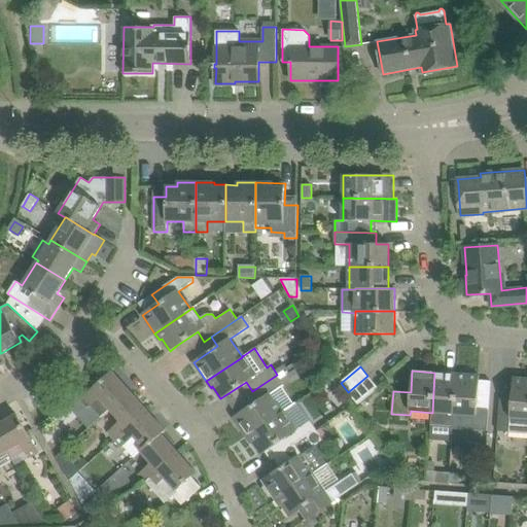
[(101,418),(110,410),(131,391),(112,372),(81,398),(79,400),(88,409),(91,407),(101,418)]
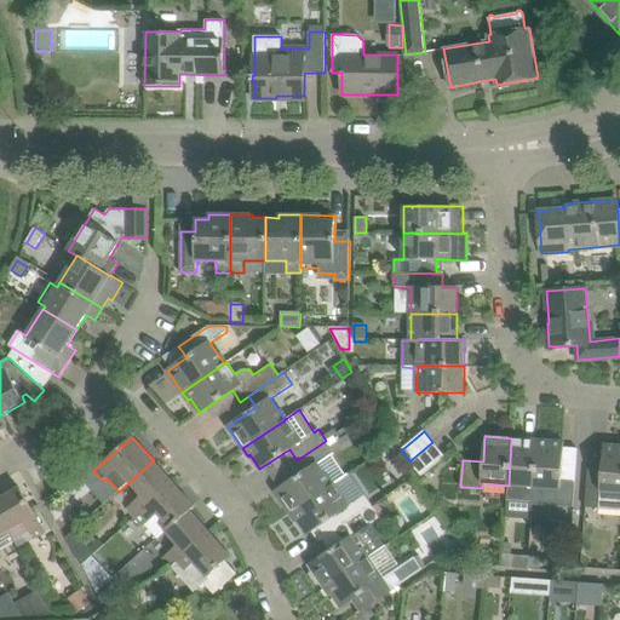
[(534,501),(534,487),(538,440),(511,438),(509,486),(507,500),(534,501)]
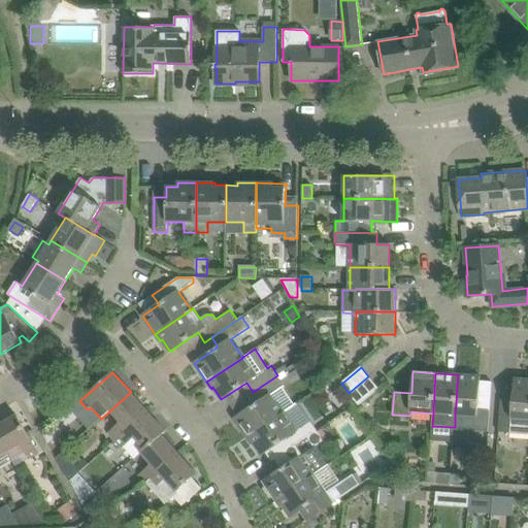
[(455,427),(454,431),(488,434),(489,425),(492,382),(481,382),(481,376),(458,374),(455,415),(455,427)]
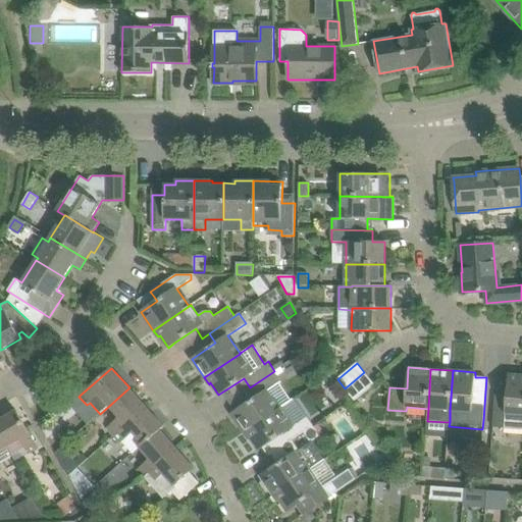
[(237,410),(231,414),(244,432),(281,407),(292,401),(279,382),(281,381),(277,376),(274,371),(250,387),(256,397),(237,410)]
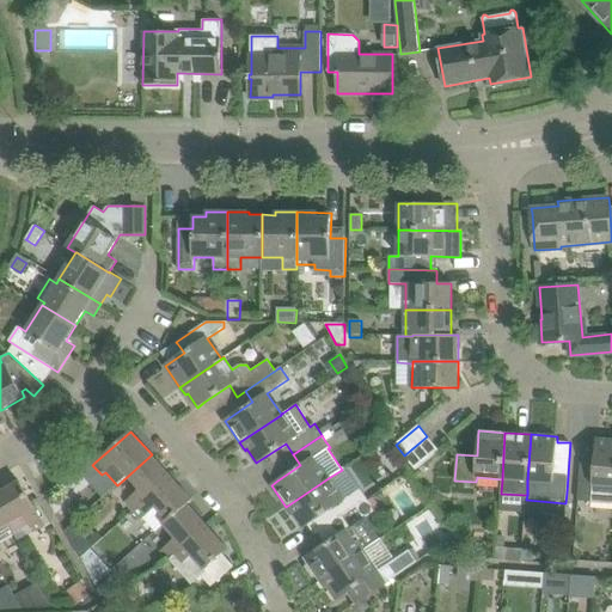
[(440,451),(427,436),(404,456),(416,470),(440,451)]
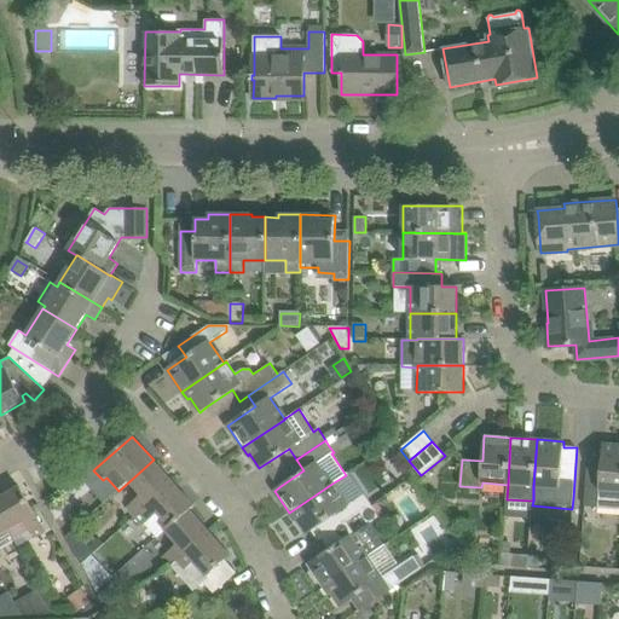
[(601,470),(588,469),(584,507),(618,508),(618,445),(602,444),(601,470)]
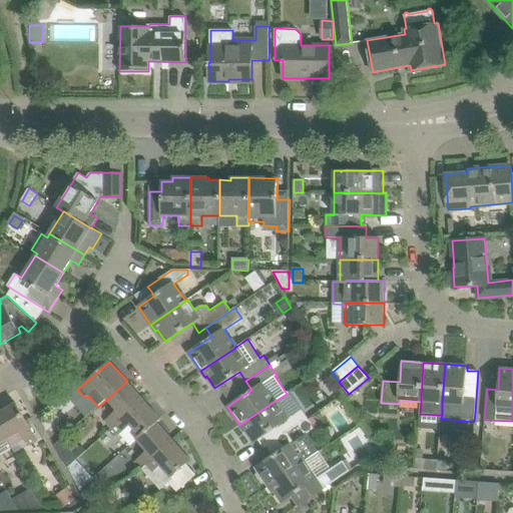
[(105,421),(112,428),(143,400),(127,381),(107,399),(117,410),(105,421)]
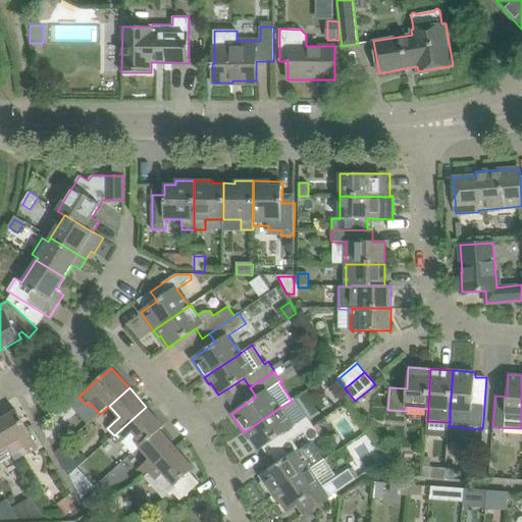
[(70,394),(61,402),(67,409),(70,406),(76,401),(70,394)]
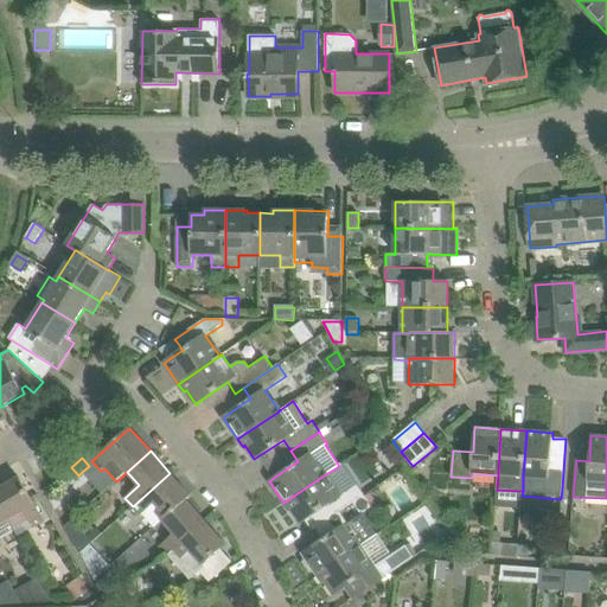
[(155,526),(190,496),(170,473),(133,506),(140,516),(144,513),(155,526)]
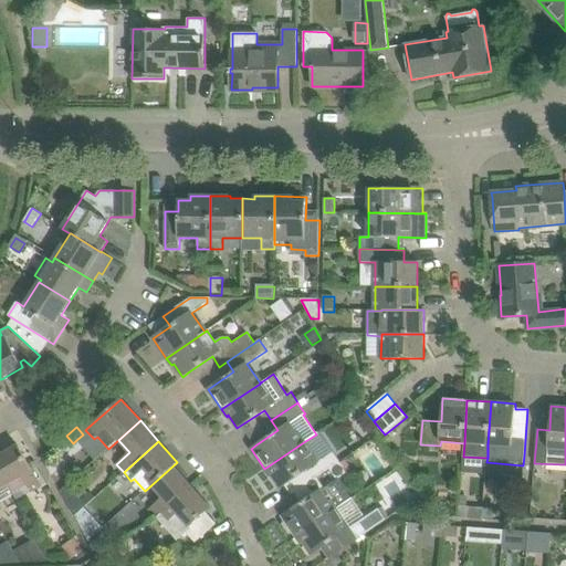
[(318,461),(305,441),(264,469),(270,475),(272,474),(280,488),(307,469),(315,479),(328,470),(341,462),(334,451),(318,461)]
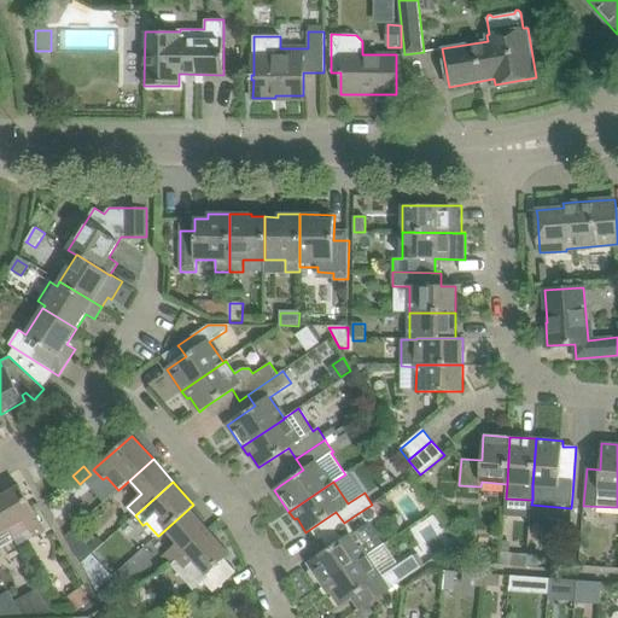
[(31,507),(19,487),(0,497),(0,514),(9,530),(24,520),(34,537),(46,530),(31,507)]
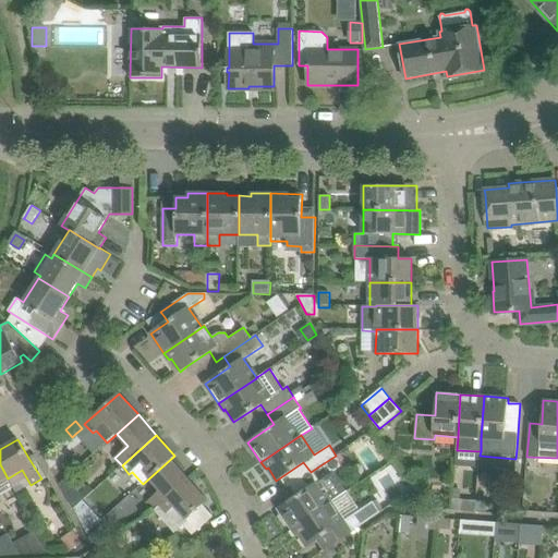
[(336,456),(324,463),(330,473),(334,471),(347,462),(340,452),(336,456)]
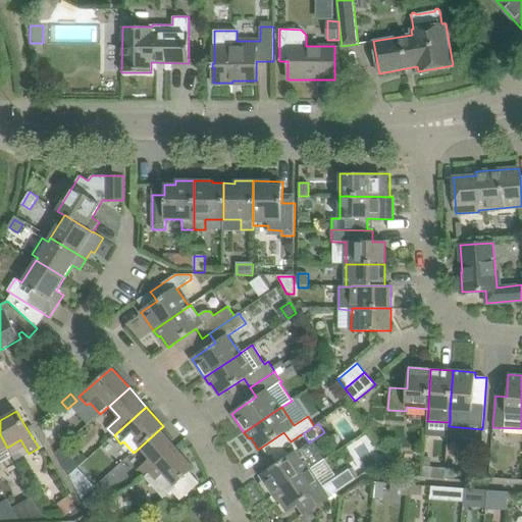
[(145,477),(176,449),(160,430),(164,427),(163,426),(134,453),(134,454),(141,448),(150,459),(138,470),(145,477)]
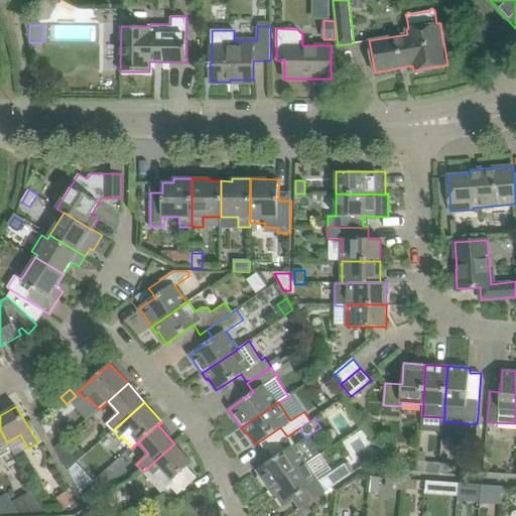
[(0,429),(0,465),(2,464),(0,460),(0,458),(12,452),(7,442),(0,429)]
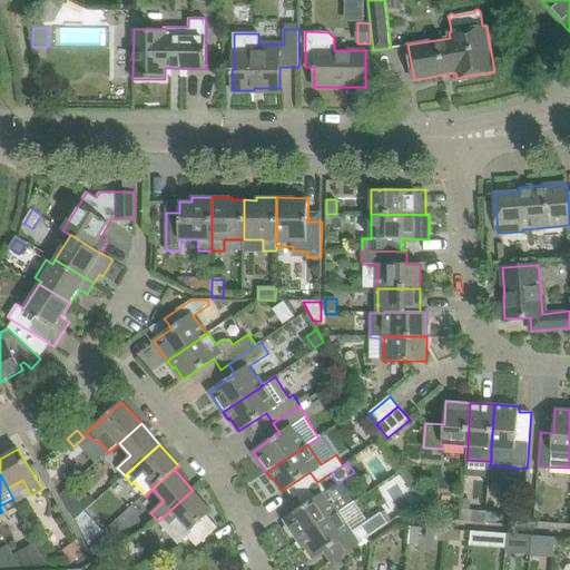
[(67,489),(60,494),(75,520),(85,511),(86,510),(81,504),(67,489)]
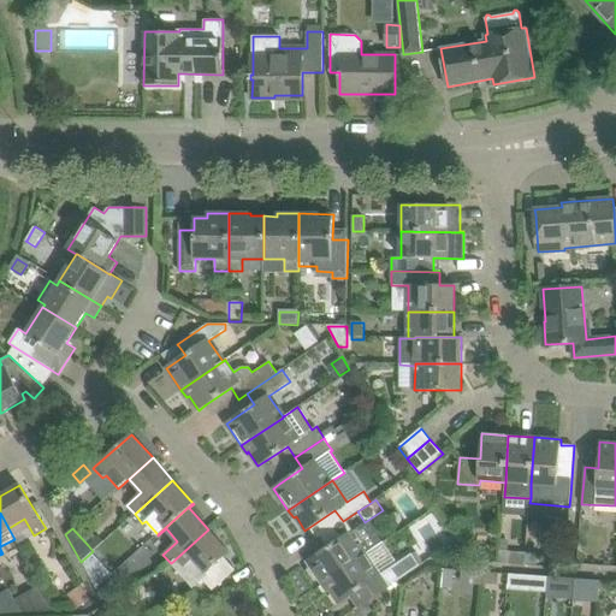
[(171,563),(193,588),(203,580),(213,591),(236,570),(224,557),(230,552),(208,529),(171,563)]
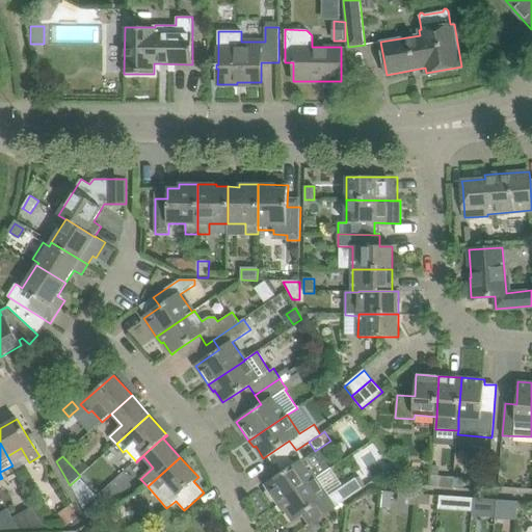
[(268,488),(265,493),(271,502),(276,501),(278,504),(317,478),(312,471),(310,472),(301,460),(284,473),(265,485),(268,488)]
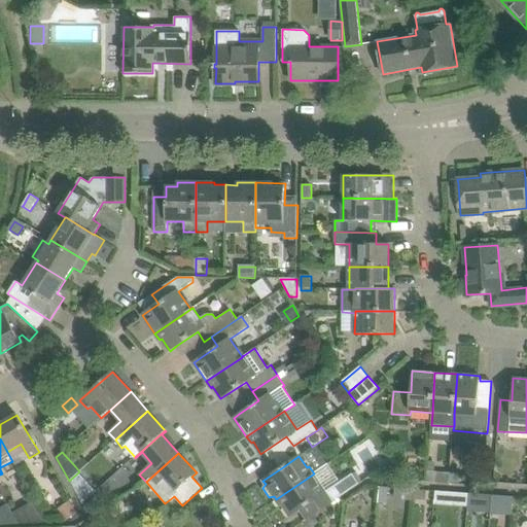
[(450,475),(449,484),(460,484),(459,477),(453,472),(450,472),(450,475)]
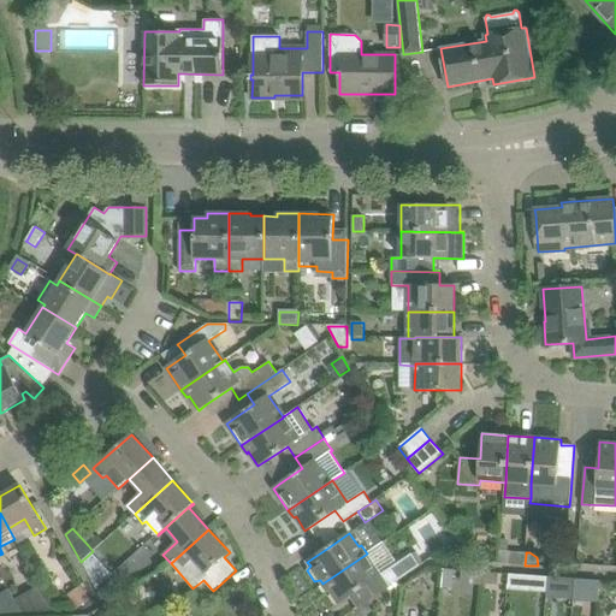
[(367,554),(323,584),(327,591),(330,590),(339,604),(348,597),(363,586),(372,597),(367,600),(380,592),(389,587),(420,566),(413,554),(397,564),(381,575),(367,554)]
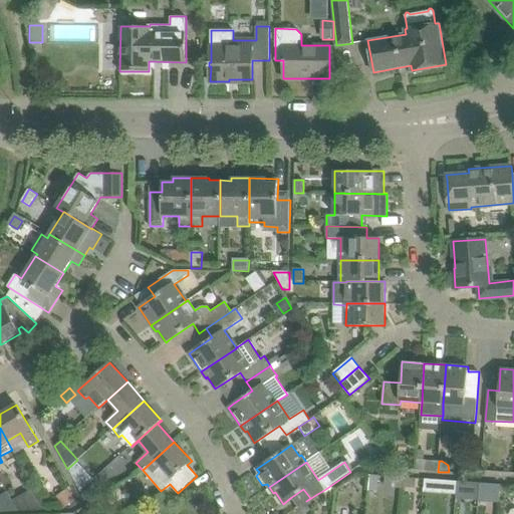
[(418,462),(417,472),(438,473),(438,472),(439,463),(433,463),(425,462),(418,462)]
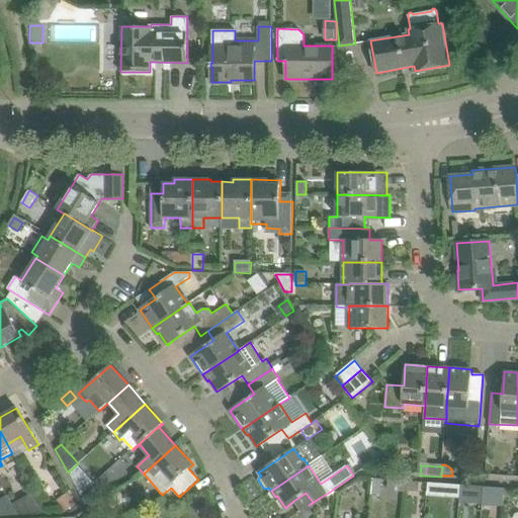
[(87,476),(76,486),(81,495),(94,484),(87,476)]
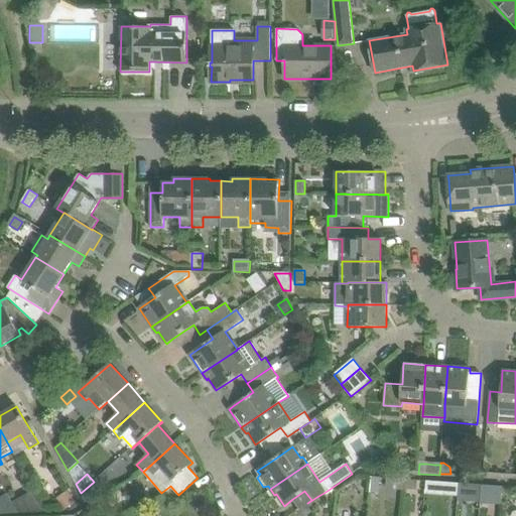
[(379,493),(381,477),(373,476),(371,492),(379,493)]
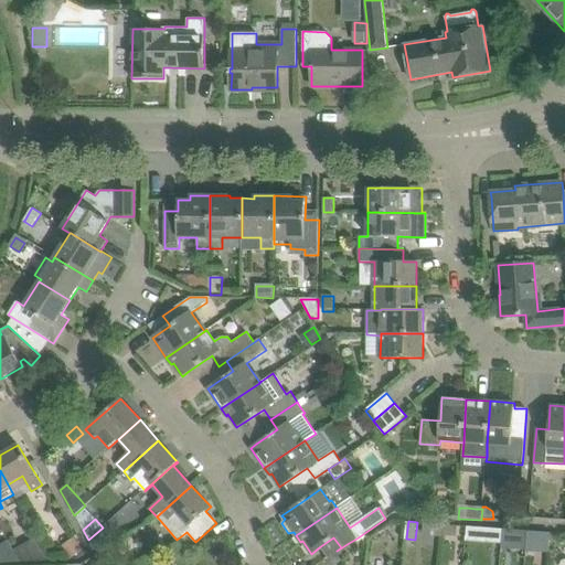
[(457,537),(458,528),(443,526),(443,535),(457,537)]
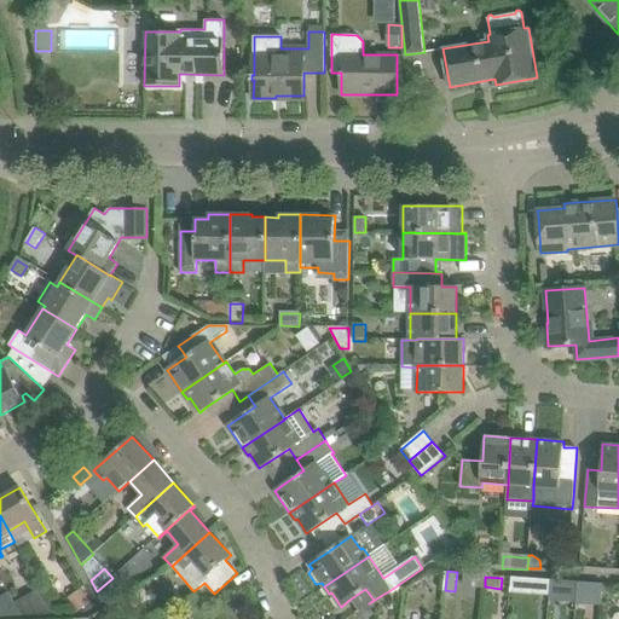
[(512,577),(510,590),(524,591),(525,578),(512,577)]
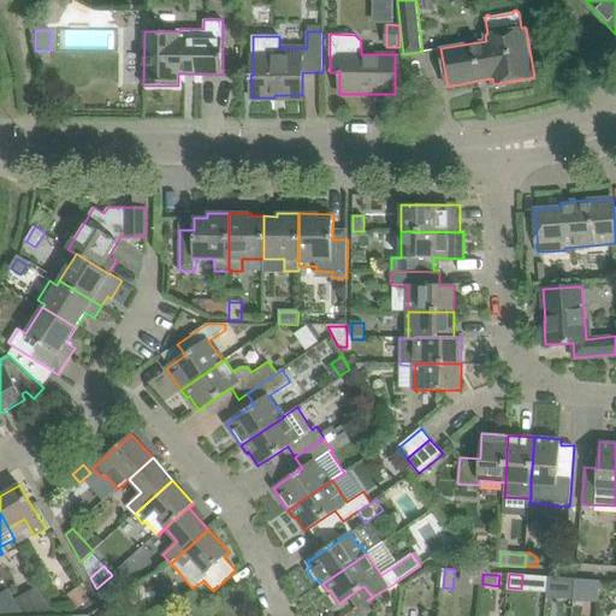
[(549,576),(548,587),(561,588),(561,600),(574,600),(575,579),(549,576)]
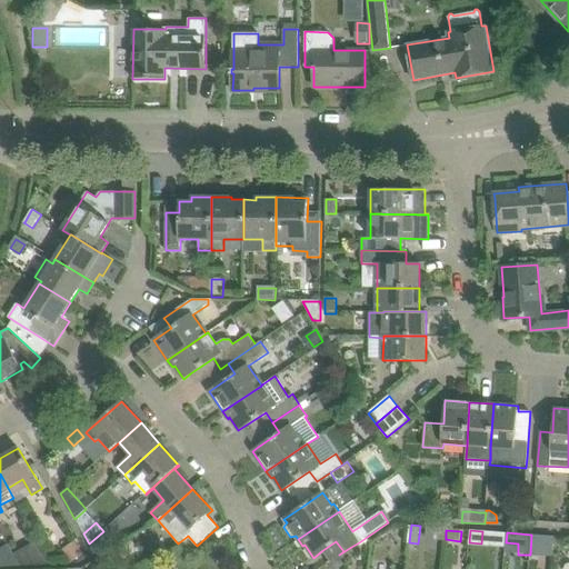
[(553,557),(555,536),(531,535),(530,555),(553,557)]
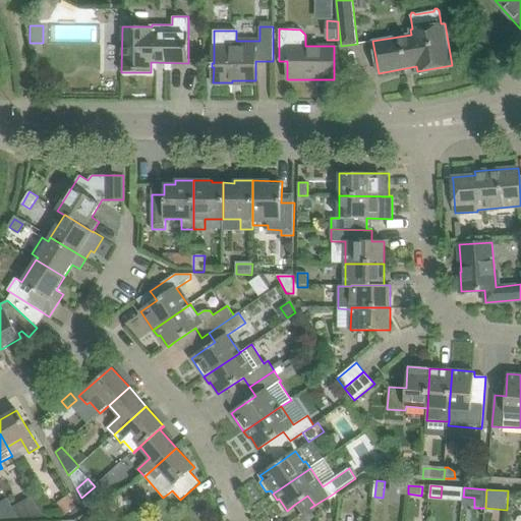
[(94,491),(83,500),(91,511),(102,504),(95,493),(94,491)]
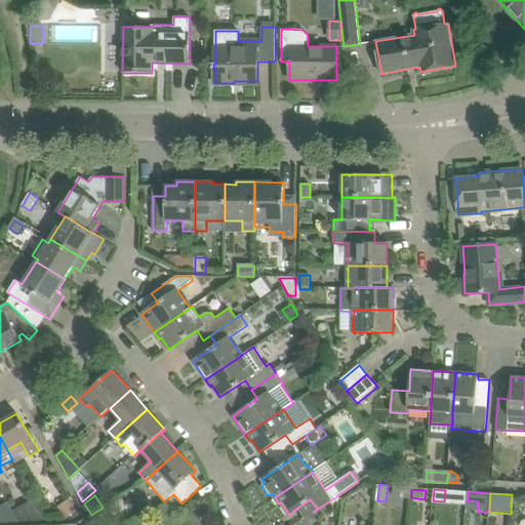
[(36,498),(13,512),(21,524),(49,522),(36,498)]
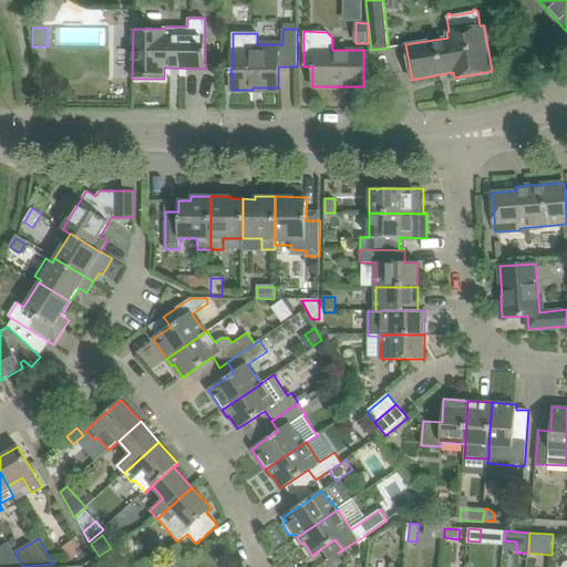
[(78,542),(64,550),(71,562),(84,553),(78,542)]
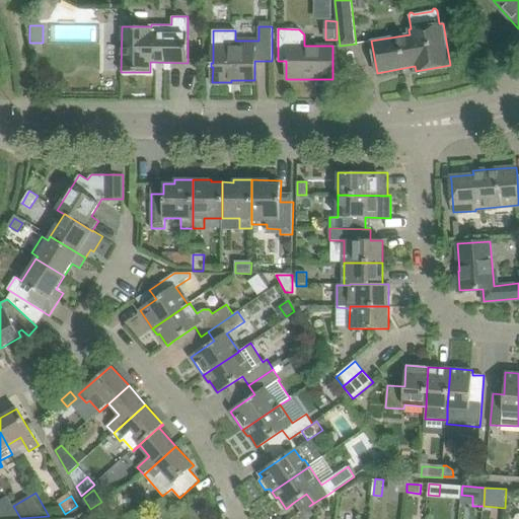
[(8,497),(0,501),(0,518),(20,518),(18,515),(13,506),(12,505),(8,497)]
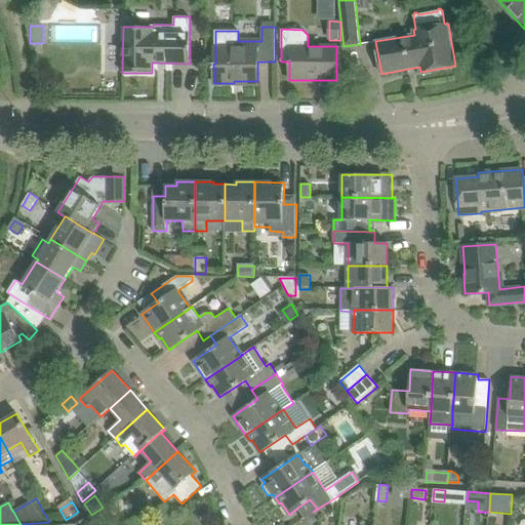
[(329,513),(324,505),(313,512),(318,520),(329,513)]
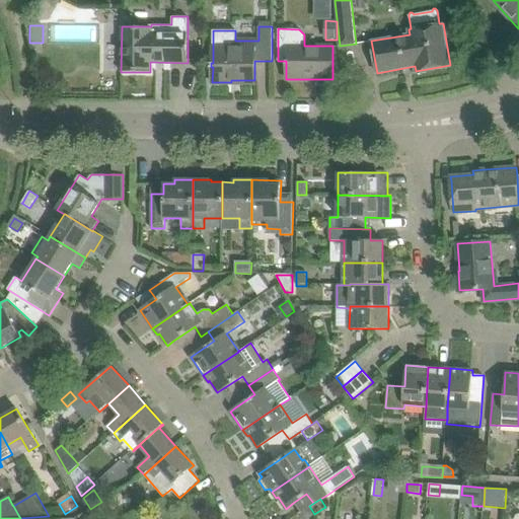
[(309,506),(299,513),(302,518),(306,518),(314,514),(309,506)]
